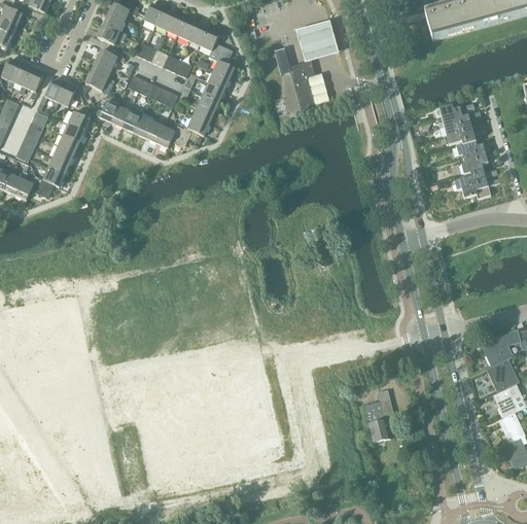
[(23,0),(23,4),(29,6),(30,5),(37,9),(38,10),(38,9),(45,13),(50,1),(47,0),(23,0)]
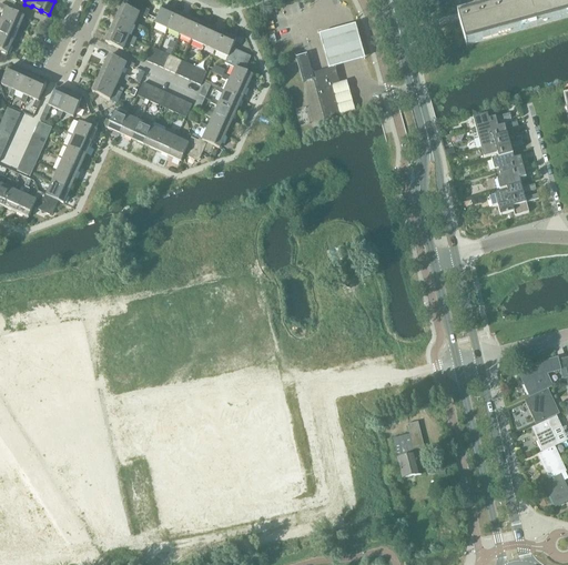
[(519,0),(458,17),(465,41),(567,12),(567,0),(519,0)]
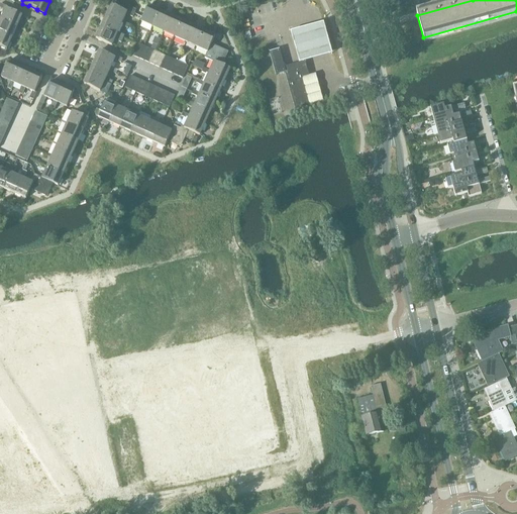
[(0,5),(6,8),(3,15),(2,17),(17,24),(22,13),(7,6),(8,4),(1,1),(0,3),(0,5)]
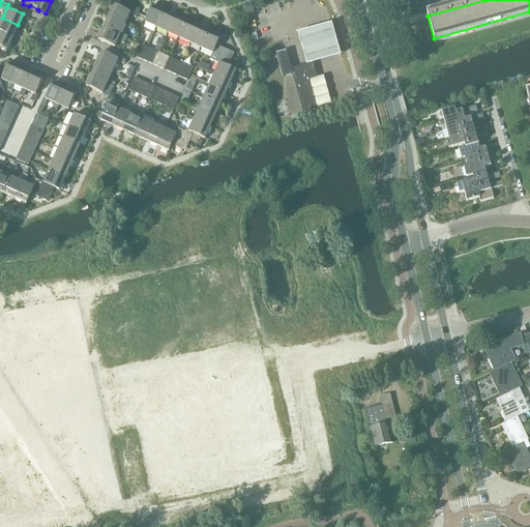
[(129,12),(137,16),(140,7),(126,1),(124,7),(114,2),(109,15),(125,22),(126,20),(129,12)]
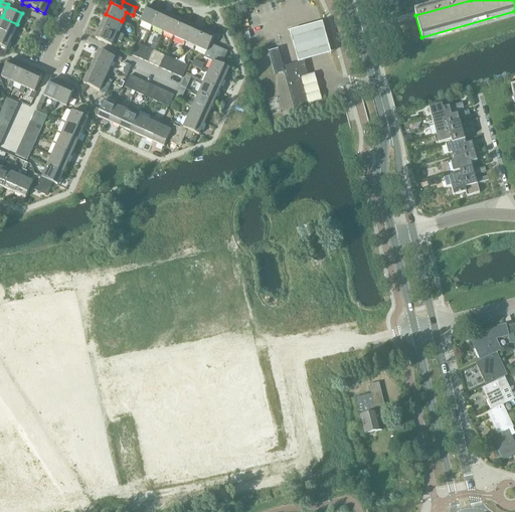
[(141,19),(152,24),(159,8),(148,3),(141,19)]
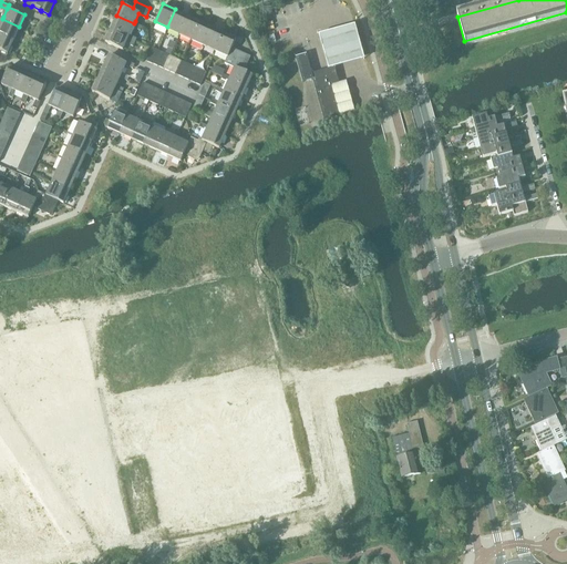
[(167,27),(178,32),(179,32),(187,14),(175,9),(167,27)]
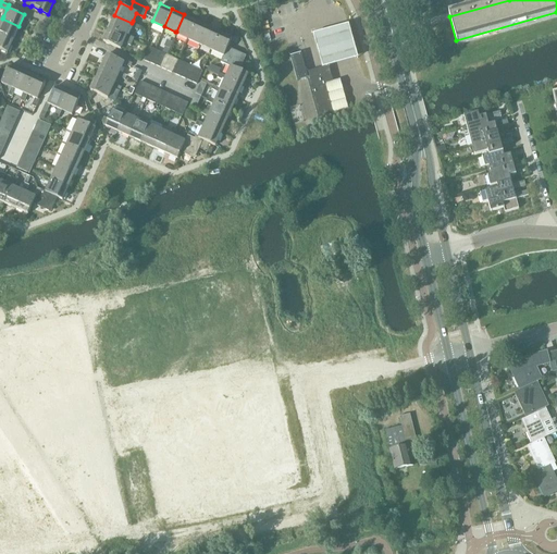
[(0,19),(1,20),(0,22),(0,32),(13,38),(19,26),(2,19),(3,16),(0,14),(0,19)]
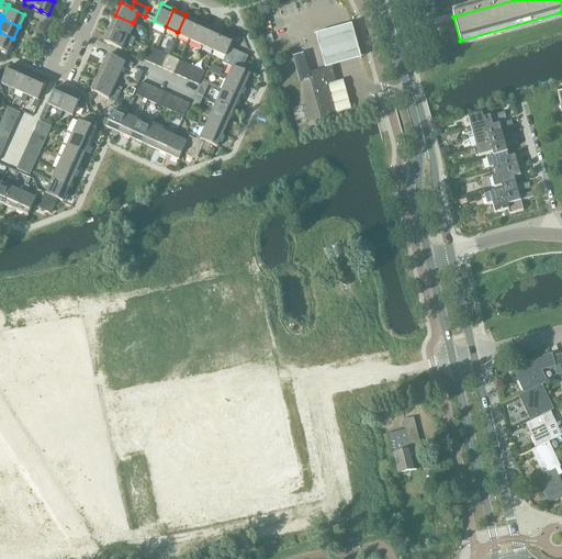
[(178,32),(189,37),(190,37),(198,20),(186,14),(178,32)]
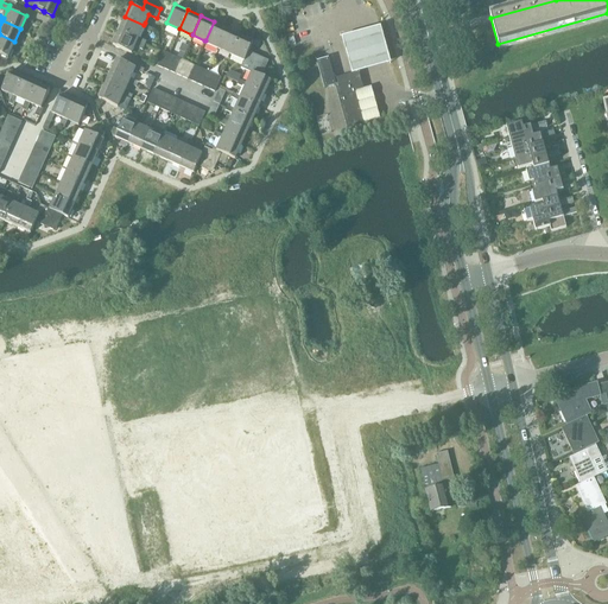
[(152,26),(145,23),(144,25),(125,17),(119,30),(138,38),(139,36),(143,27),(151,31),(152,26)]
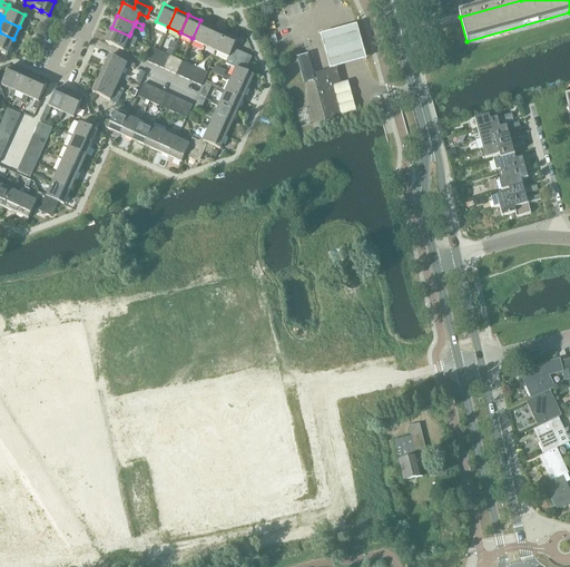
[(193,38),(204,44),(205,44),(213,26),(200,20),(193,38)]
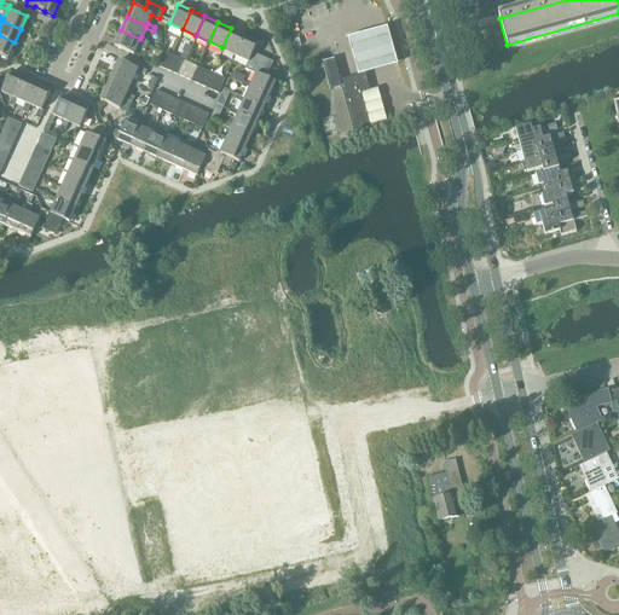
[(356,36),(352,38),(363,75),(366,74),(380,70),(394,65),(400,64),(389,27),(383,28),(369,33),(356,36)]
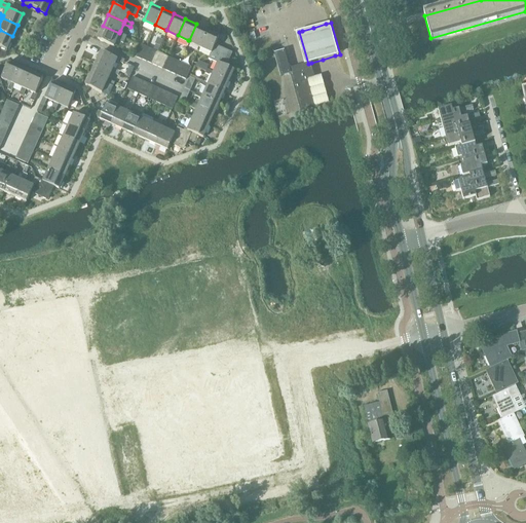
[(189,40),(199,45),(200,45),(208,29),(196,24),(189,40)]
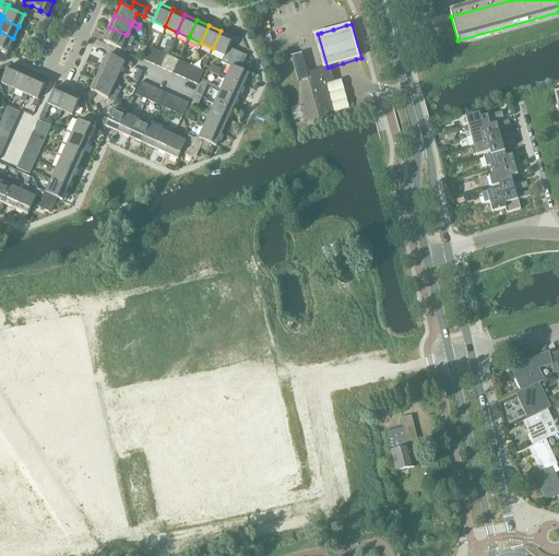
[(131,44),(134,36),(128,33),(127,35),(109,27),(104,39),(121,47),(125,40),(131,44)]
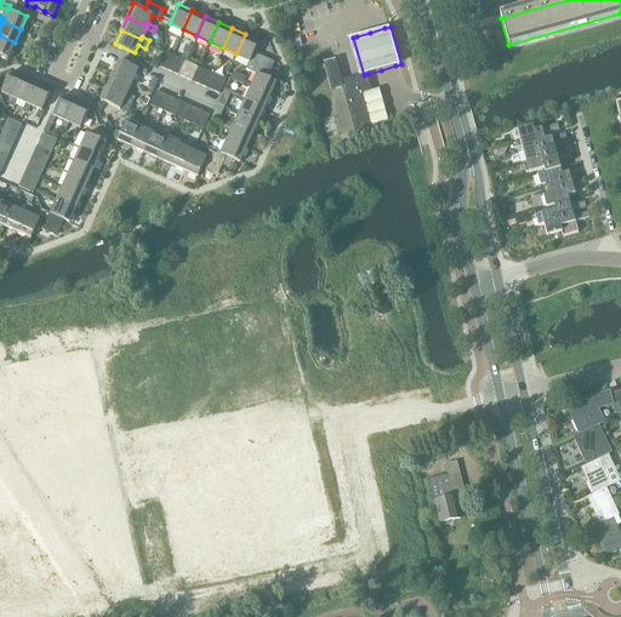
[(237,53),(249,60),(254,50),(257,43),(258,40),(245,34),(237,53)]
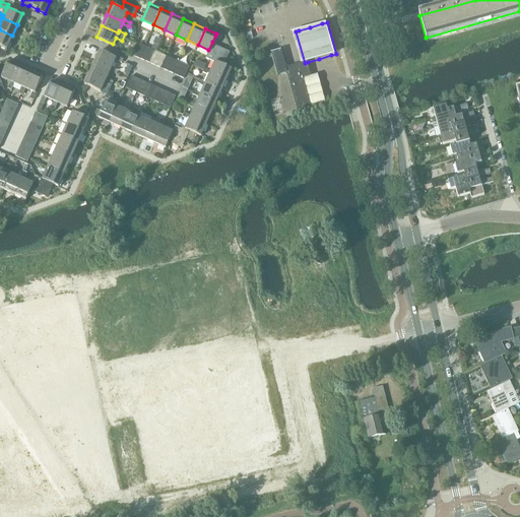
[(0,29),(0,44),(7,47),(12,36),(0,29)]
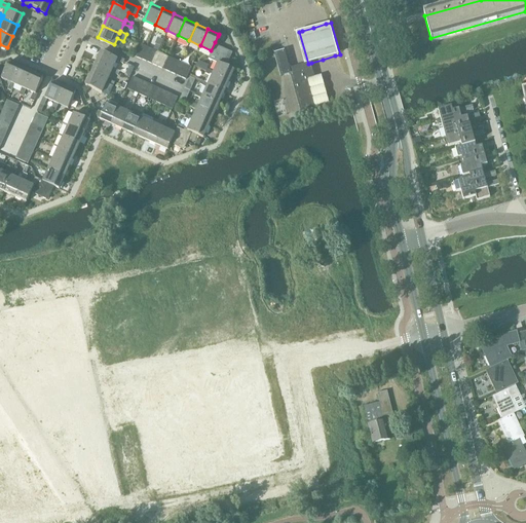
[(141,42),(136,54),(141,57),(147,44),(141,42)]
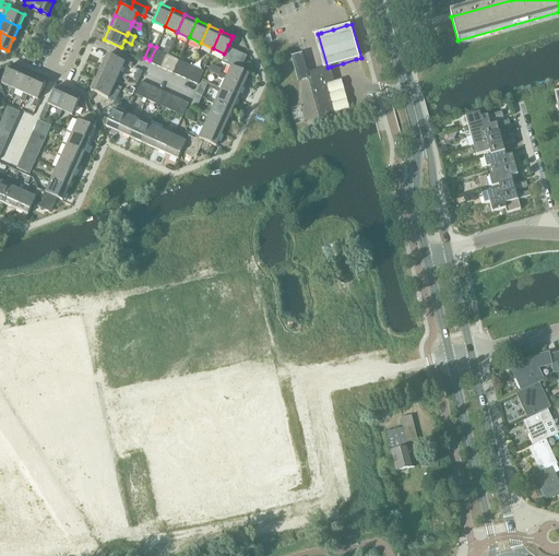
[(247,54),(228,45),(224,54),(221,60),(230,64),(232,63),(240,68),(247,54)]
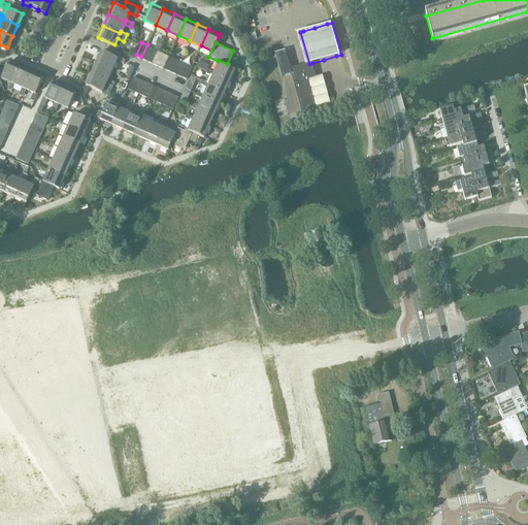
[(147,44),(141,57),(146,59),(153,46),(147,44)]
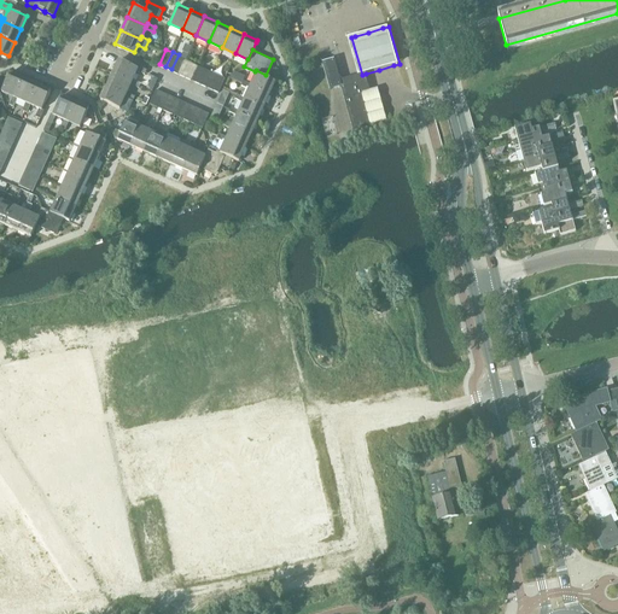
[(179,54),(172,69),(178,72),(185,58),(180,56),(179,54)]
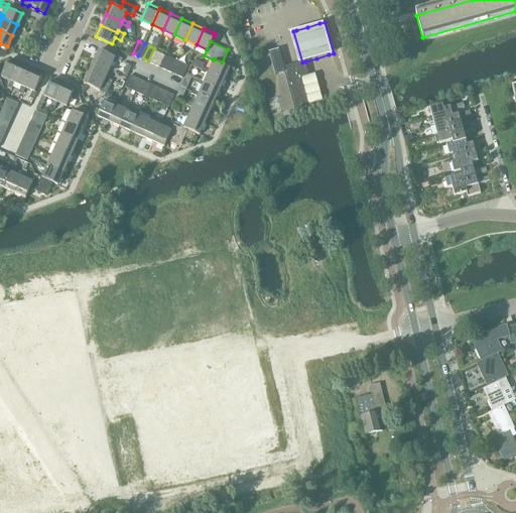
[(304,63),(299,61),(288,65),(284,66),(279,47),(274,48),(269,49),(275,73),(279,72),(284,70),(294,106),(308,102),(301,76),(307,74),(307,73),(304,63)]
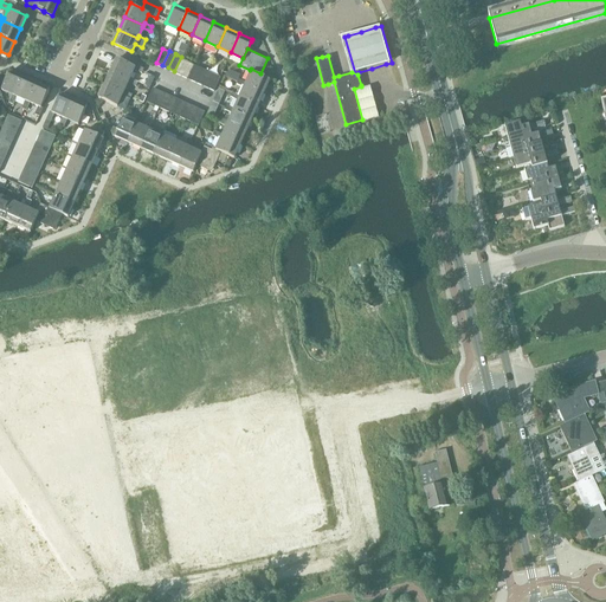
[(117,57),(111,70),(129,78),(130,76),(134,68),(142,71),(143,66),(136,63),(135,65),(117,57)]
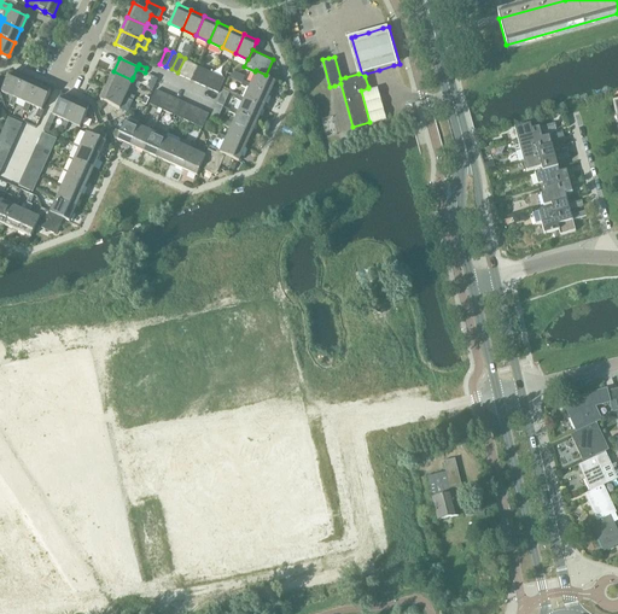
[(185,58),(178,72),(185,75),(191,60),(185,58)]
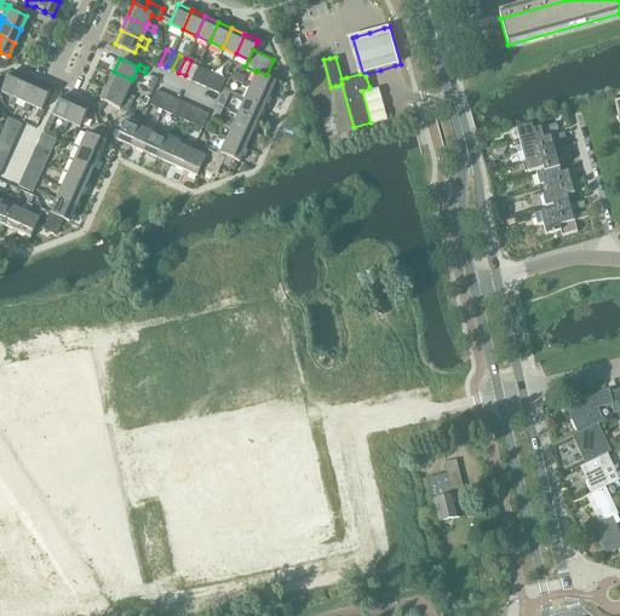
[(191,61),(185,75),(191,78),(197,64),(191,61)]
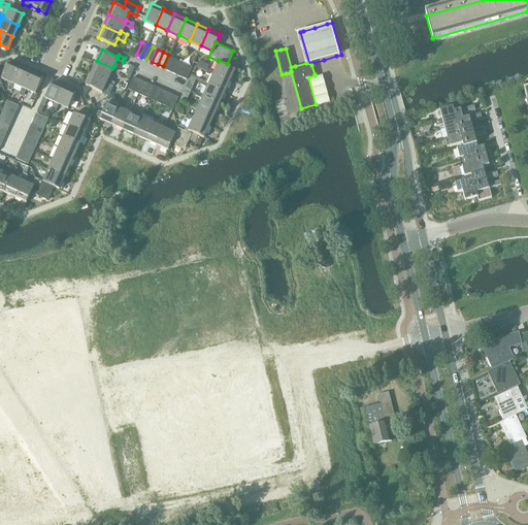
[(170,56),(165,67),(170,70),(176,58),(170,56)]
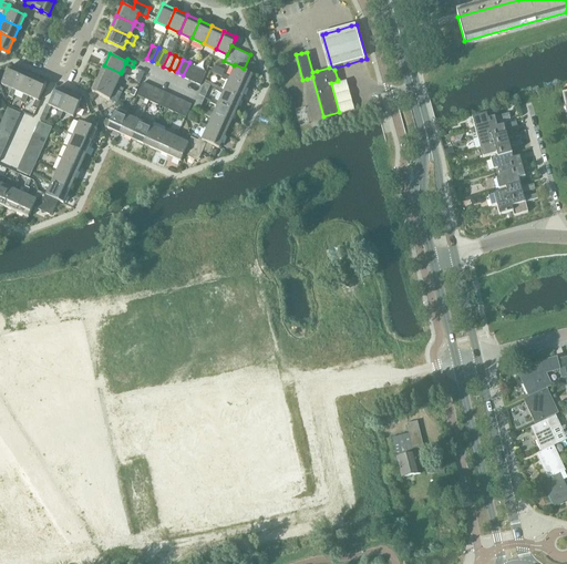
[(189,62),(183,75),(189,78),(195,64),(189,62)]
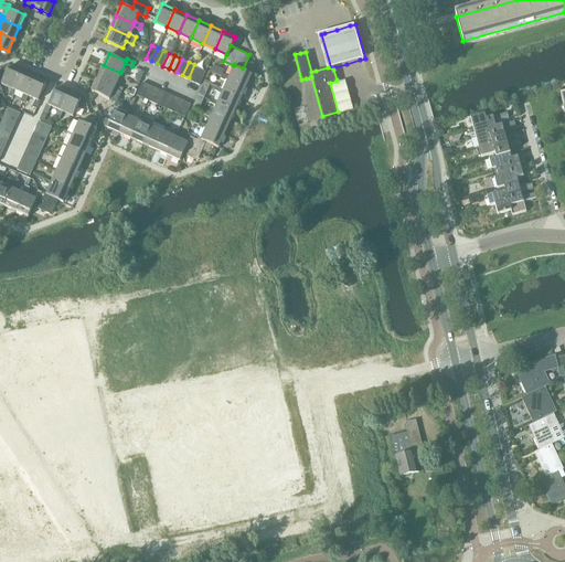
[(13,95),(16,88),(14,87),(22,70),(10,64),(1,82),(12,86),(9,93),(13,95)]
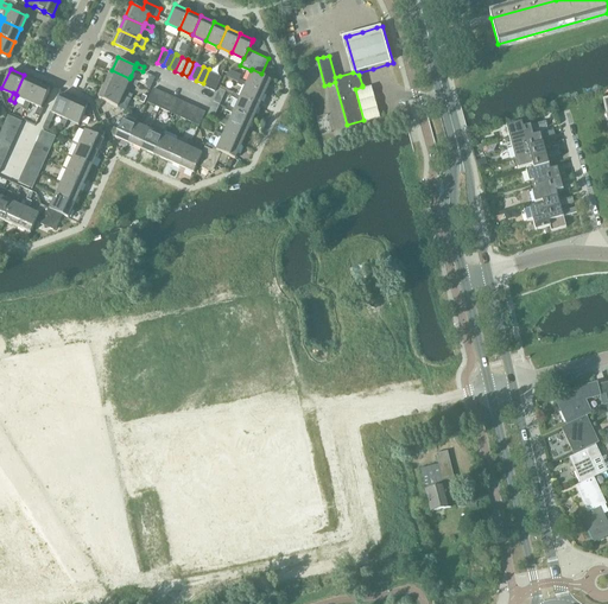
[(209,69),(203,83),(209,86),(215,72),(209,69)]
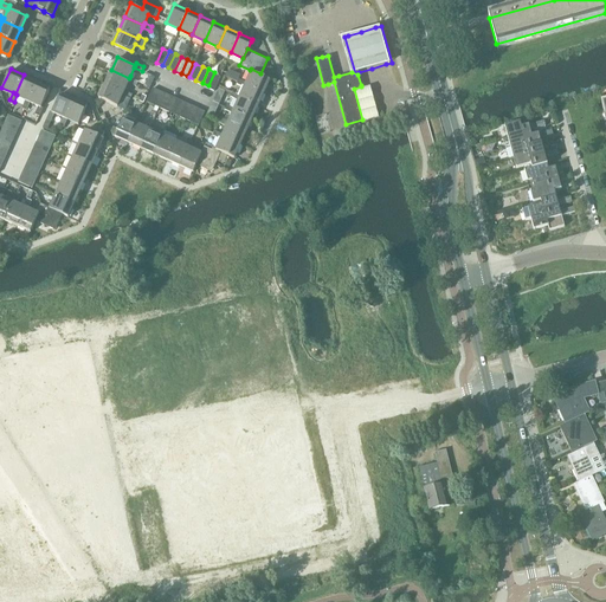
[(260,73),(251,69),(250,70),(246,79),(239,76),(237,81),(244,84),(245,82),(264,90),(270,77),(260,73)]
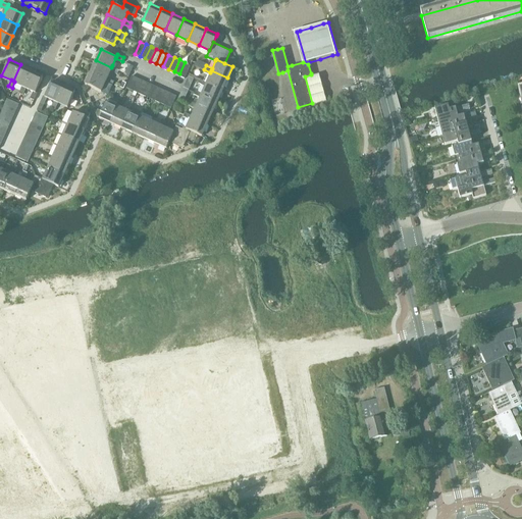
[(96,60),(91,71),(106,79),(107,76),(111,68),(117,71),(119,68),(112,65),(111,67),(96,60)]
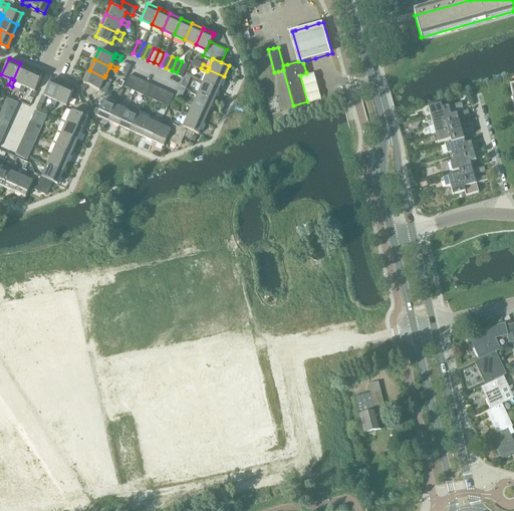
[(182,61),(177,72),(182,75),(187,63),(182,61)]
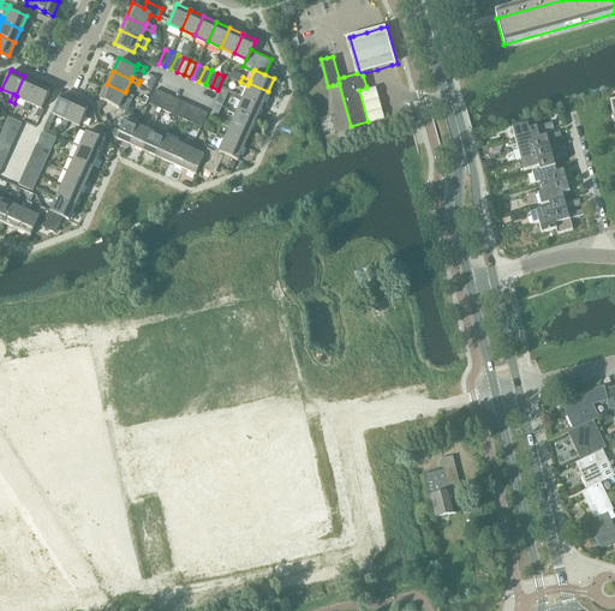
[(28,109),(31,102),(29,101),(37,82),(24,76),(16,95),(17,96),(27,100),(23,107),(28,109)]
